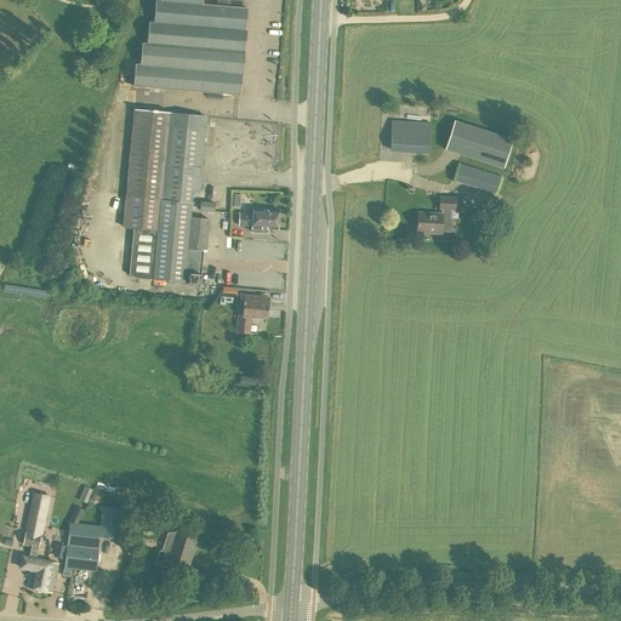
[(241,74),(246,9),(240,9),(240,0),(216,0),(216,6),(201,5),(201,0),(160,0),(160,1),(155,1),(154,23),(148,23),(147,45),(142,44),(140,67),(135,66),(134,86),(239,96),(241,74)]
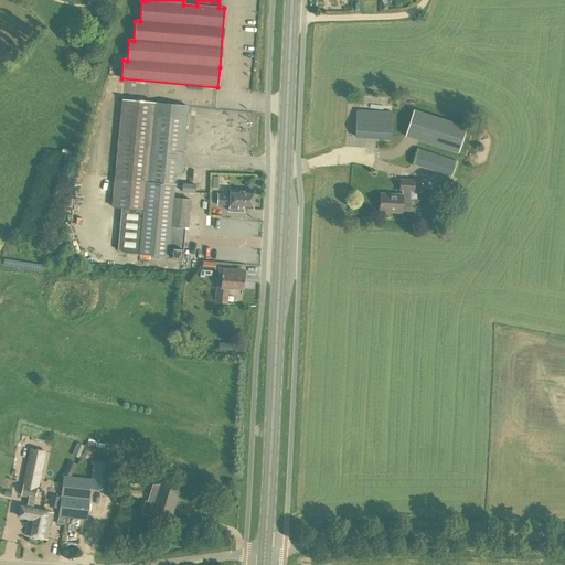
[(171,213),(173,194),(174,176),(180,176),(185,117),(153,115),(155,104),(121,100),(112,208),(121,209),(118,249),(124,253),(182,258),(187,214),(171,213)]
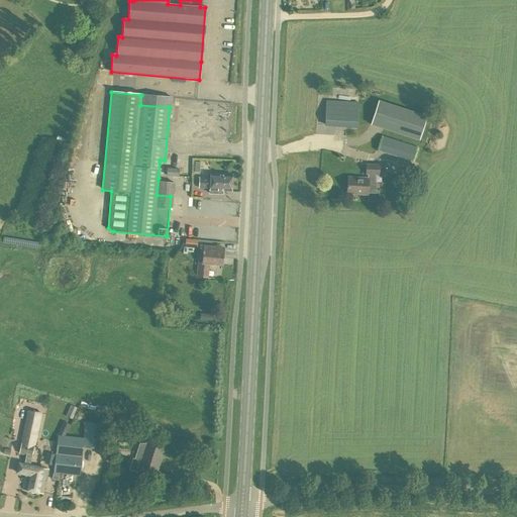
[(419,140),(427,116),(378,100),(370,125),(419,140)]
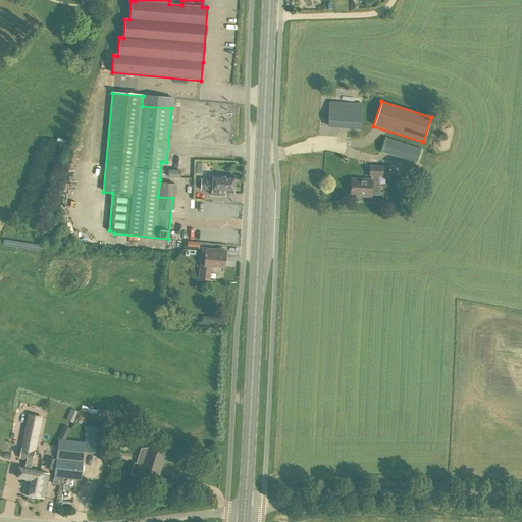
[(360,128),(362,104),(329,102),(327,126),(360,128)]
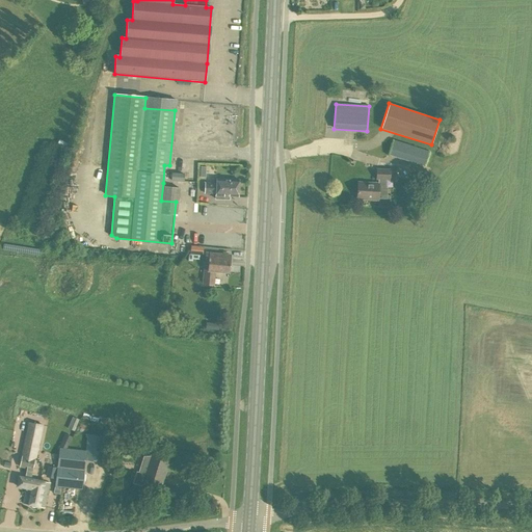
[(424,166),(429,151),(393,139),(388,155),(424,166)]
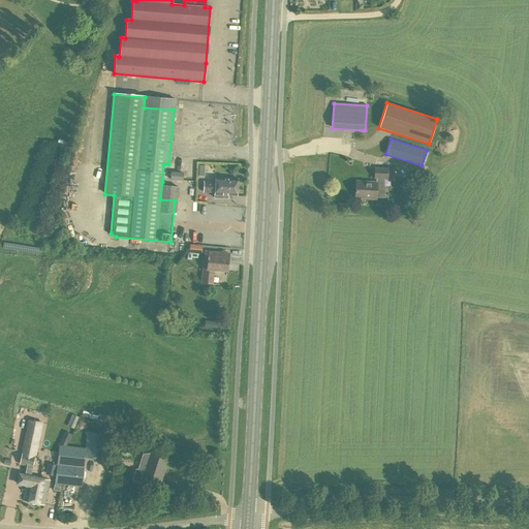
[(387,180),(389,168),(374,167),(373,179),(376,180),(375,183),(356,181),(354,197),(375,199),(375,197),(385,198),(385,186),(383,186),(384,180),(387,180)]
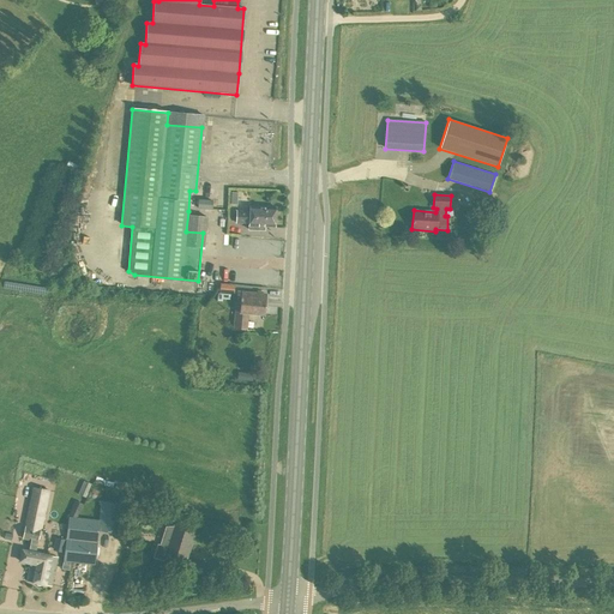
[(275,228),(276,208),(250,206),(250,211),(236,210),(235,224),(248,224),(248,227),(275,228)]
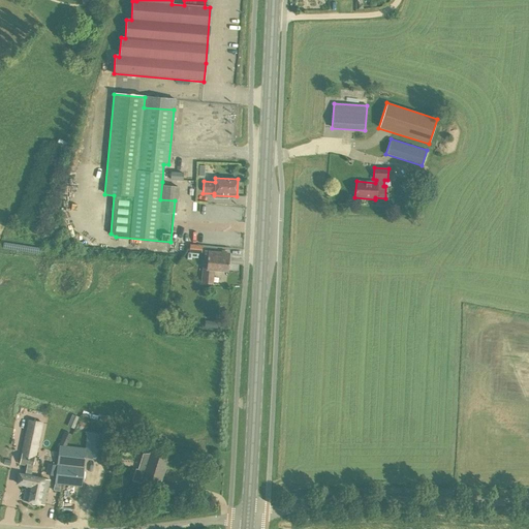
[(85,215),(85,204),(70,204),(70,215),(85,215)]
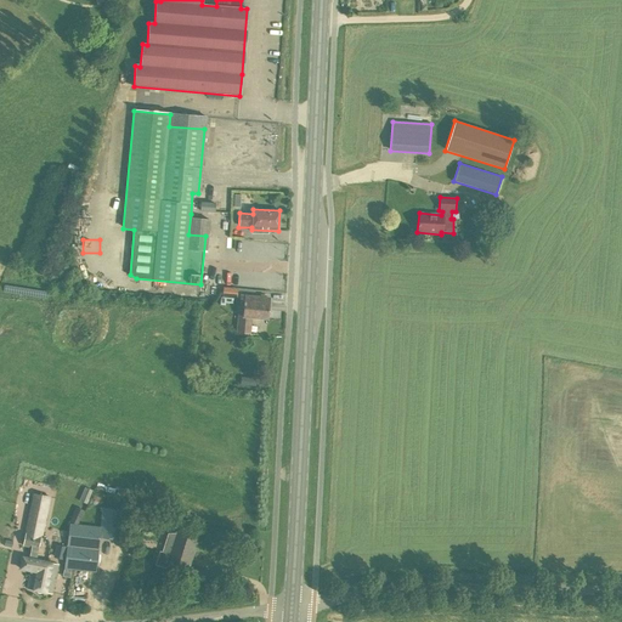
[(237,299),(238,288),(222,287),(221,298),(237,299)]
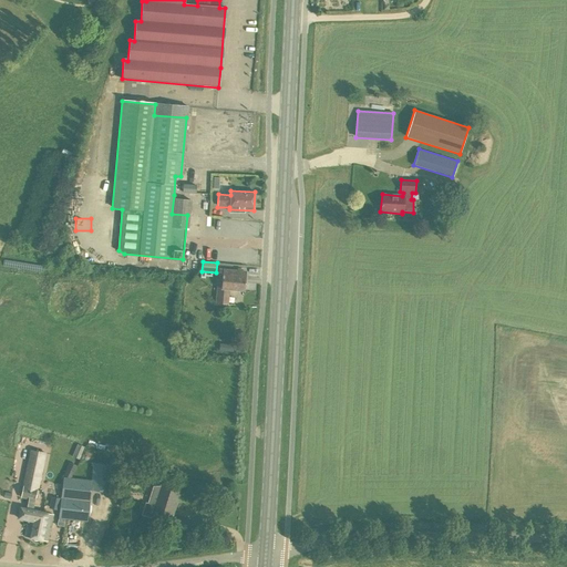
[(243,291),(245,272),(219,269),(217,288),(216,303),(228,305),(229,290),(243,291)]
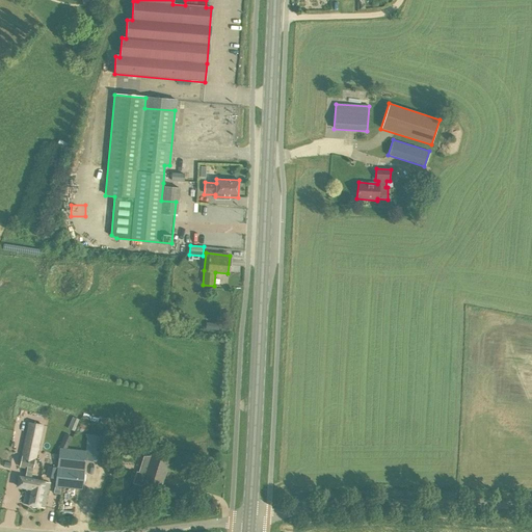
[(73,417),(68,428),(74,431),(79,420),(73,417)]
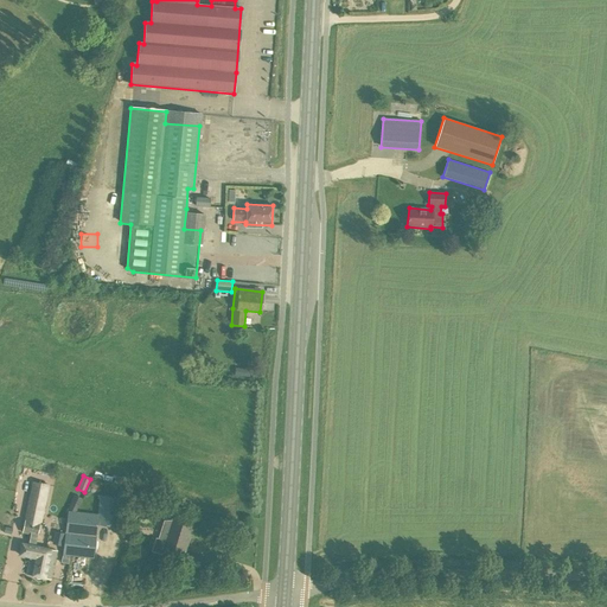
[(36,547),(48,485),(32,483),(21,535),(30,537),(29,543),(20,542),(18,556),(29,558),(26,574),(32,575),(32,576),(44,580),(45,577),(51,579),(57,551),(36,547)]
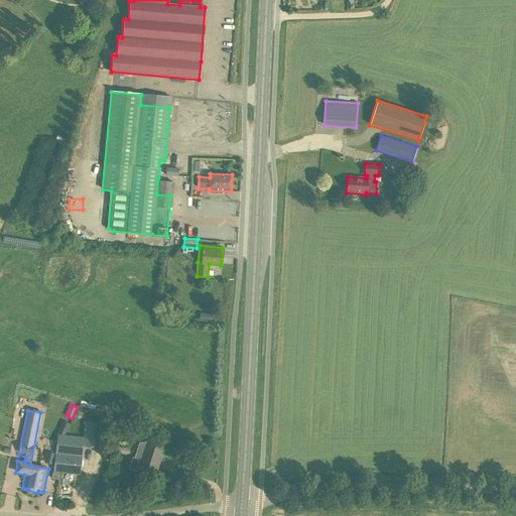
[(62,435),(65,435),(70,423),(62,420),(57,432),(62,434),(62,435)]
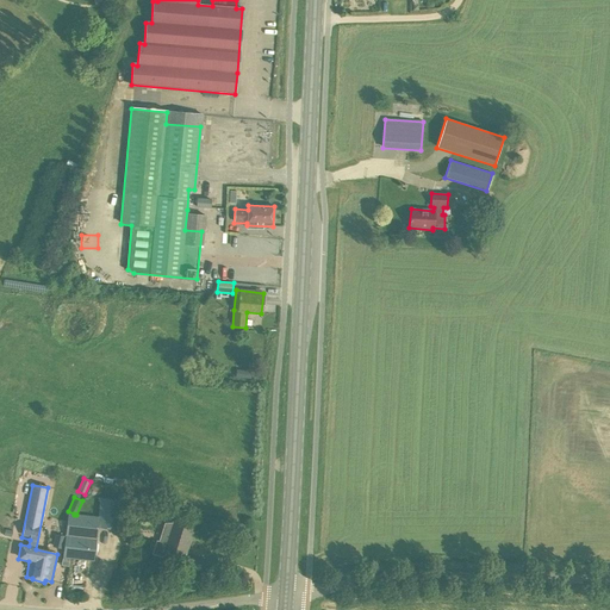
[(64,542),(63,549),(62,558),(94,561),(98,528),(116,530),(119,500),(100,498),(98,517),(76,515),(74,515),(67,514),(64,535),(66,535),(64,536),(64,542)]
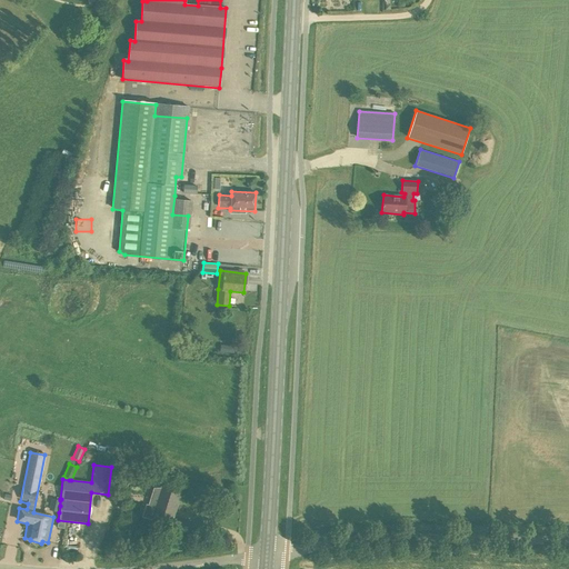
[(180,493),(161,488),(158,497),(151,495),(148,506),(155,508),(151,518),(170,526),(180,493)]
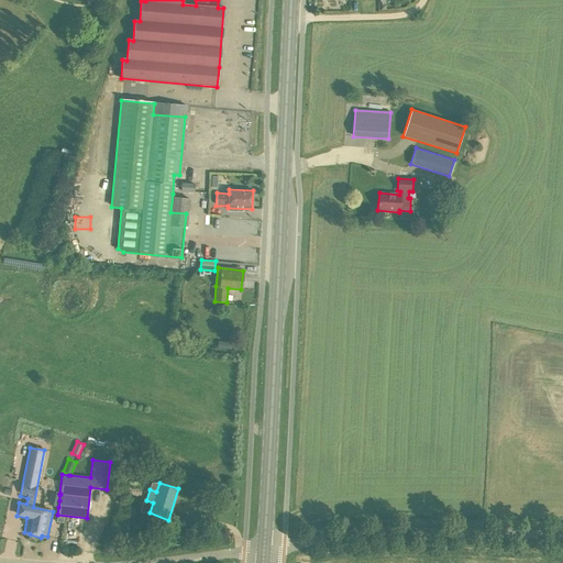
[(94,504),(109,504),(110,490),(94,490),(94,504)]
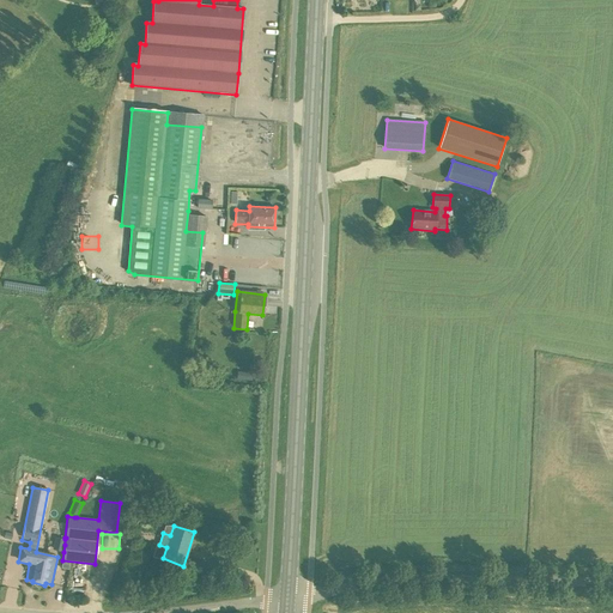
[(58,544),(56,551),(62,552),(65,545),(65,539),(55,536),(54,542),(58,544)]
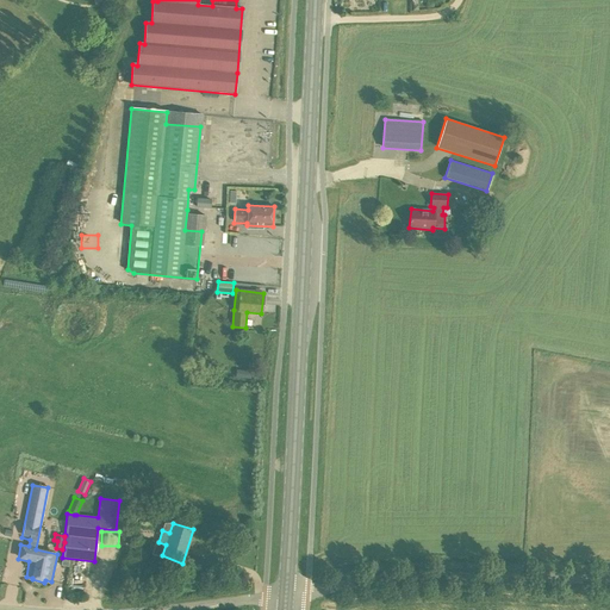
[(186,560),(190,572),(198,570),(194,558),(186,560)]
